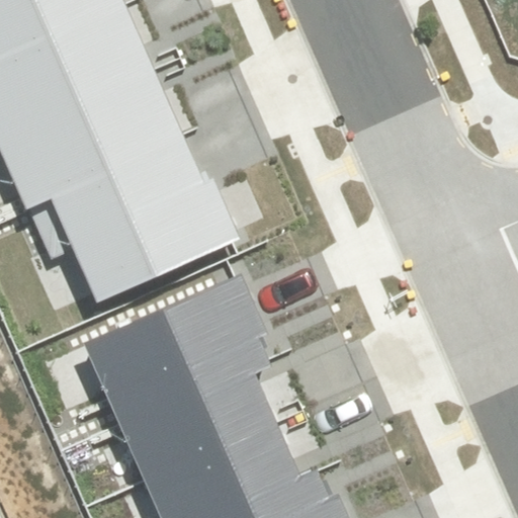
[(0,0),(0,61),(126,7),(122,0),(0,0)]
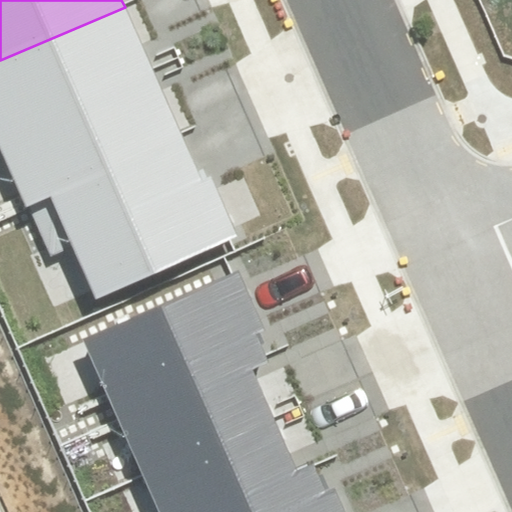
[(0,60),(0,134),(152,70),(125,7),(0,60)]
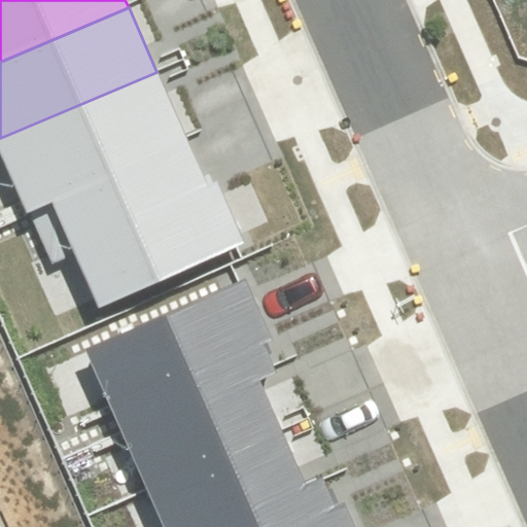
[(0,146),(26,207),(185,138),(156,72),(0,138),(0,146)]
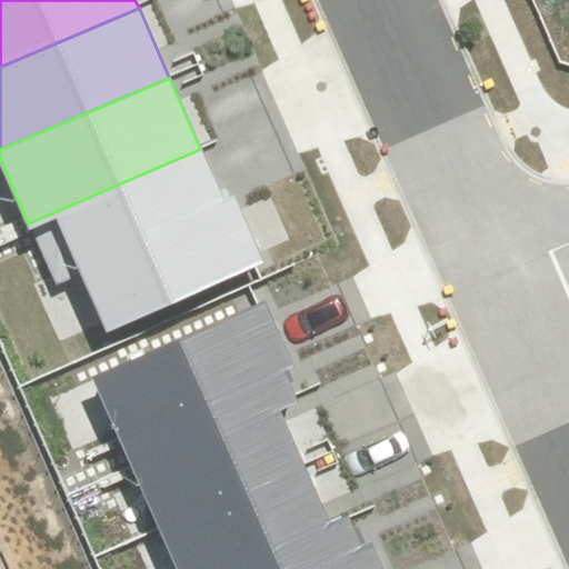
[(79,276),(103,333),(263,265),(235,197),(222,201),(200,149),(28,223),(56,287),(79,276)]
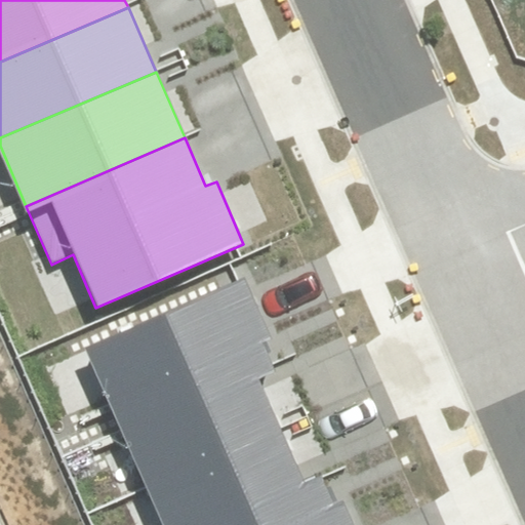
[(87,347),(122,429),(255,372),(271,365),(261,342),(271,338),(245,279),(87,347)]
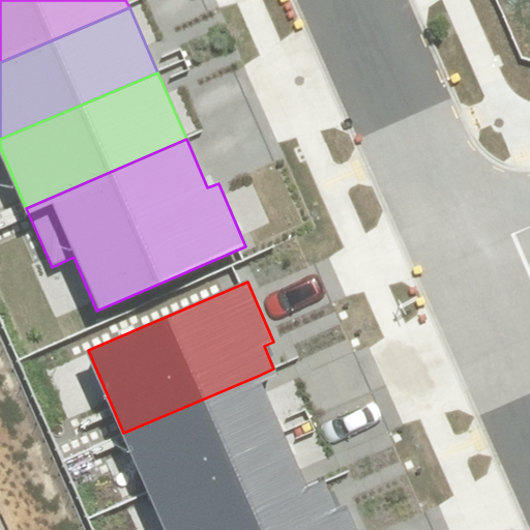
[(258,376),(123,433),(147,489),(282,432),(258,376)]
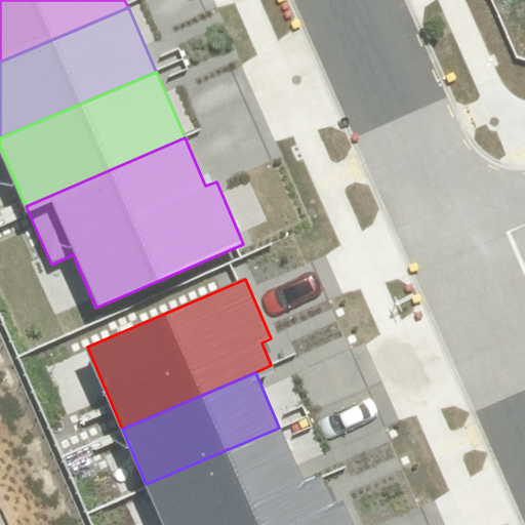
[(279,428),(146,484),(163,524),(205,524),(304,483),(279,428)]
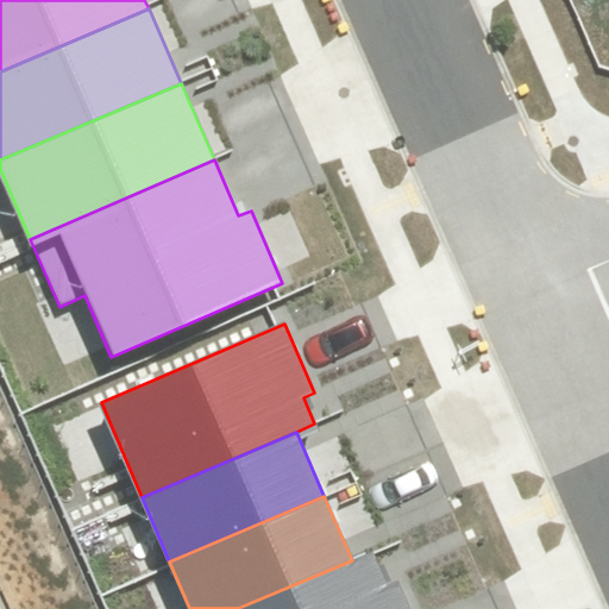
[(352,560),(238,608),(410,608),(399,578),(383,584),(370,553),(352,560)]
